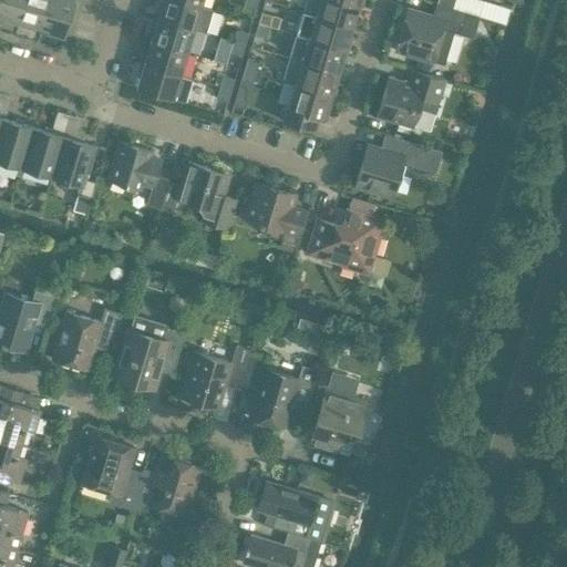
[(0,0),(0,14),(1,16),(3,19),(17,23),(23,0),(0,0)]
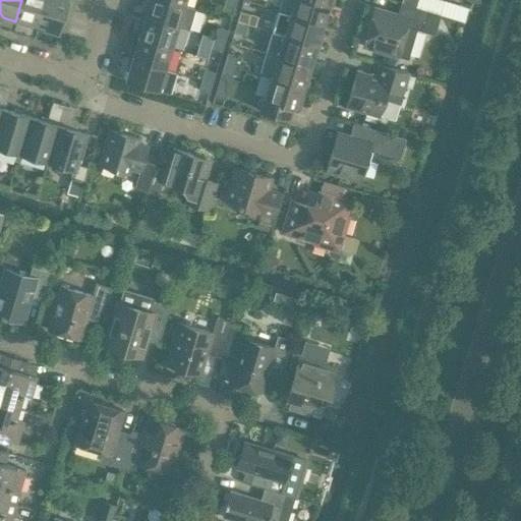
[(21,0),(15,21),(29,25),(32,23),(38,25),(45,0),(21,0)]
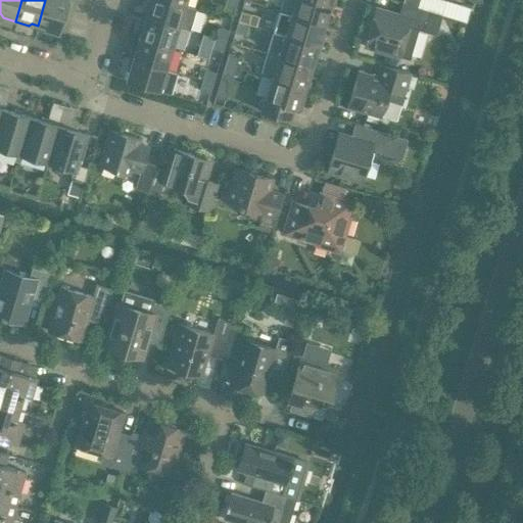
[(45,0),(38,26),(44,28),(45,31),(58,34),(68,0),(45,0)]
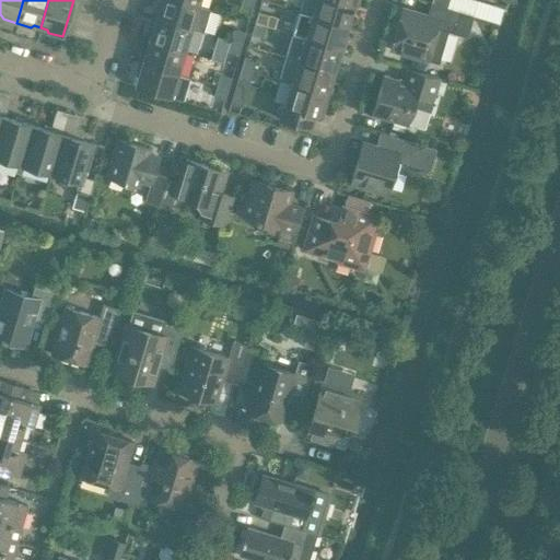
[(176,0),(160,0),(155,19),(190,28),(202,33),(210,10),(197,6),(176,0)]
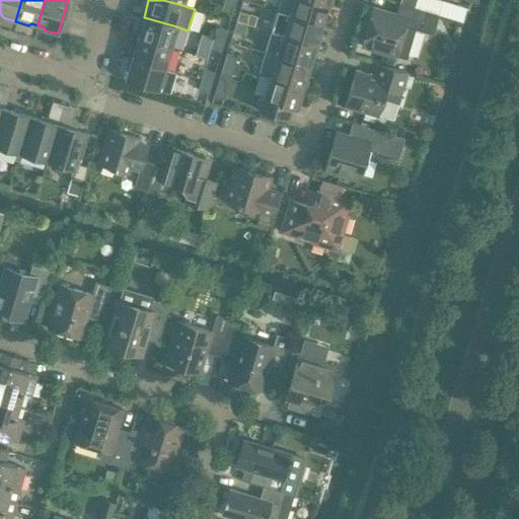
[(223,0),(222,6),(233,9),(235,0),(223,0)]
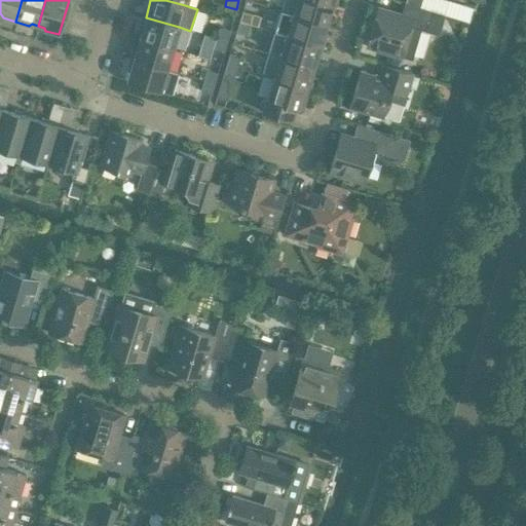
[(284,0),(280,11),(326,25),(332,3),(321,0),(284,0)]
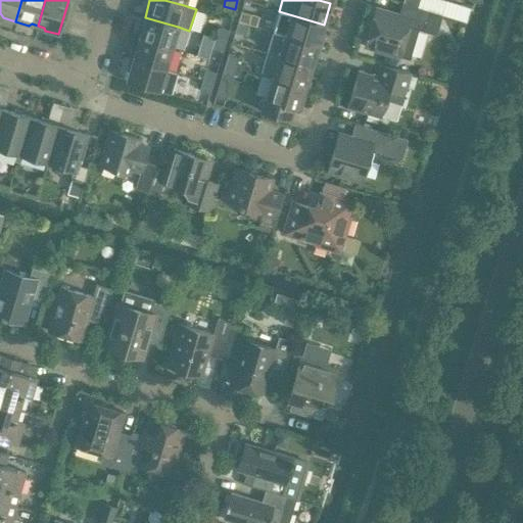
[(376,8),(365,46),(398,56),(409,59),(418,30),(423,31),(436,35),(441,15),(429,11),(417,7),(402,3),(401,3),(398,15),(376,8)]
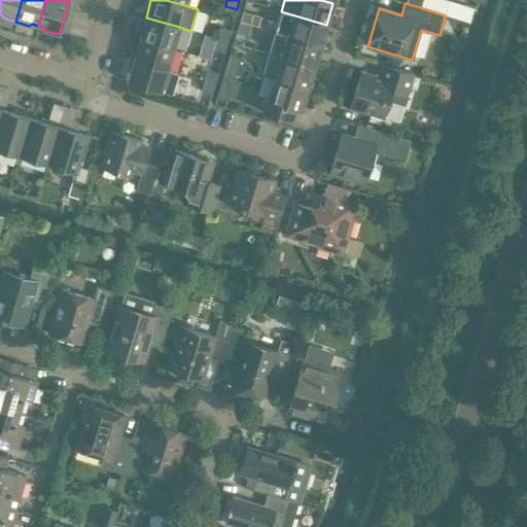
[(242,11),(239,22),(250,25),(253,14),(242,11)]
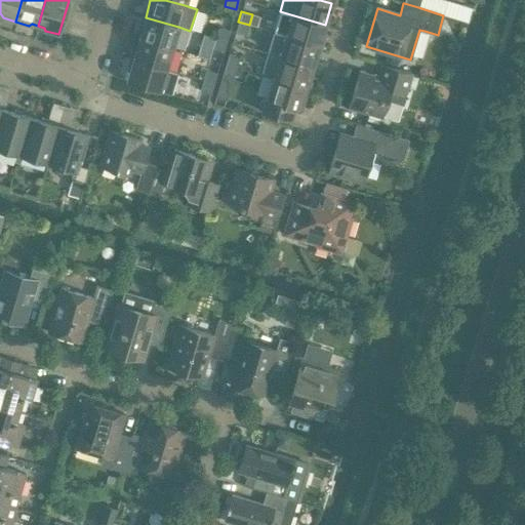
[(274,33),(319,45),(325,25),(280,11),(274,33)]
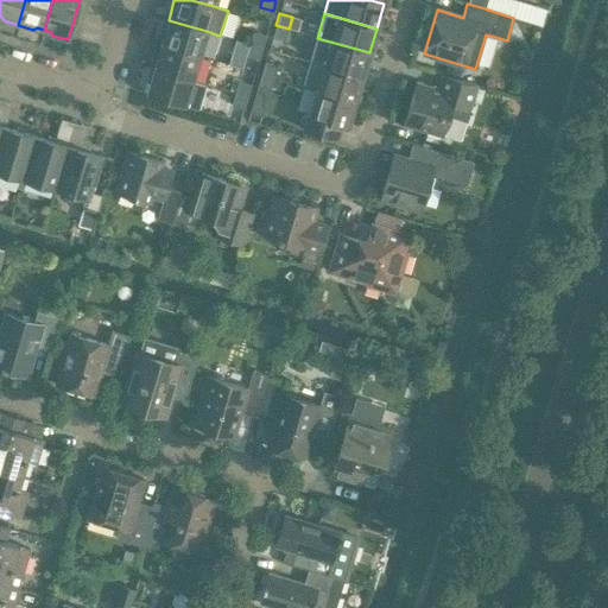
[(162,44),(200,56),(207,31),(169,20),(162,44)]
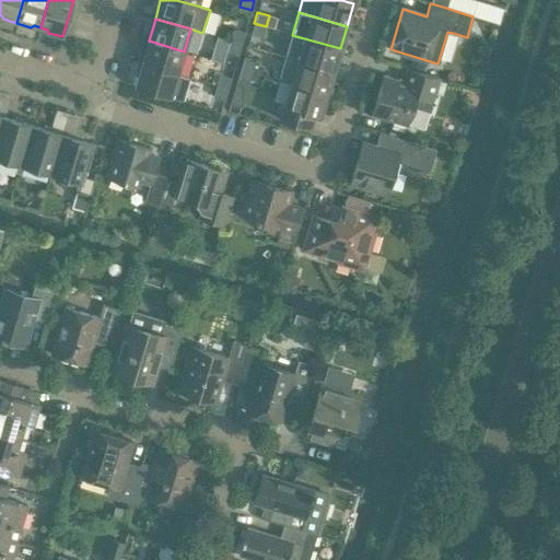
[(254,23),(251,34),(263,37),(266,26),(254,23)]
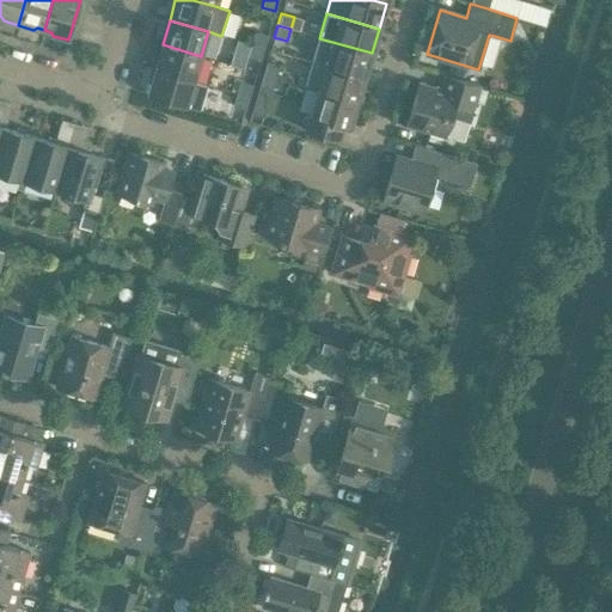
[(255,32),(251,44),(263,48),(267,36),(255,32)]
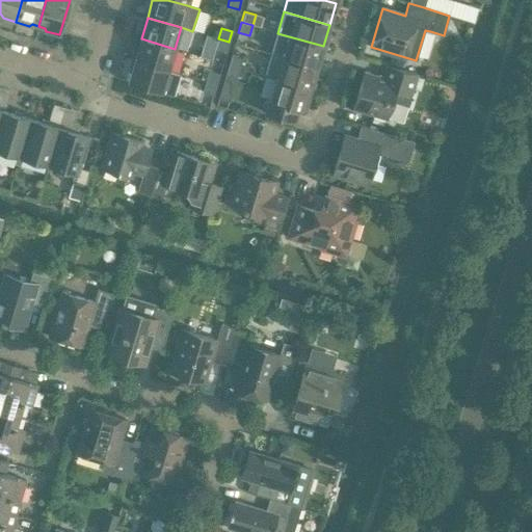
[(271,54),(317,68),(323,46),(277,33),(271,54)]
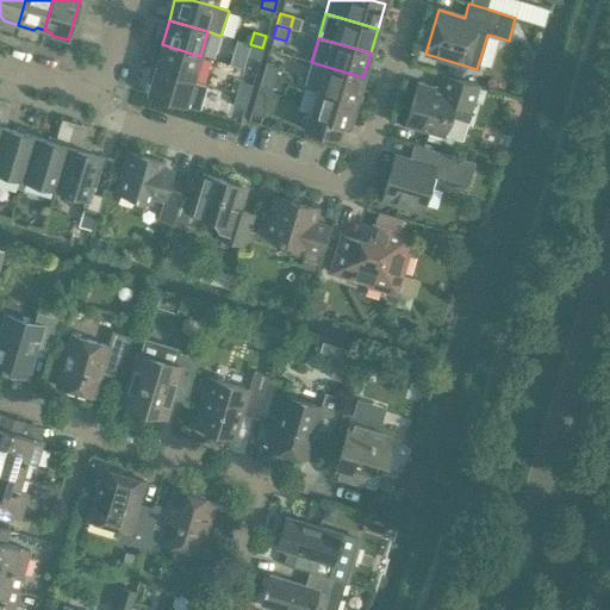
[(154,69),(193,81),(200,56),(162,44),(154,69)]
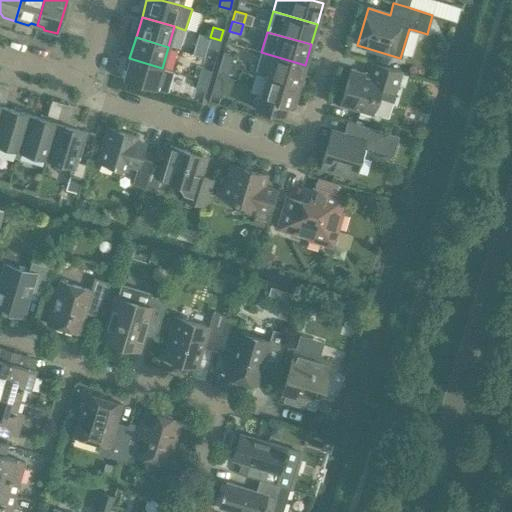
[(210,37),(207,47),(217,50),(220,40),(210,37)]
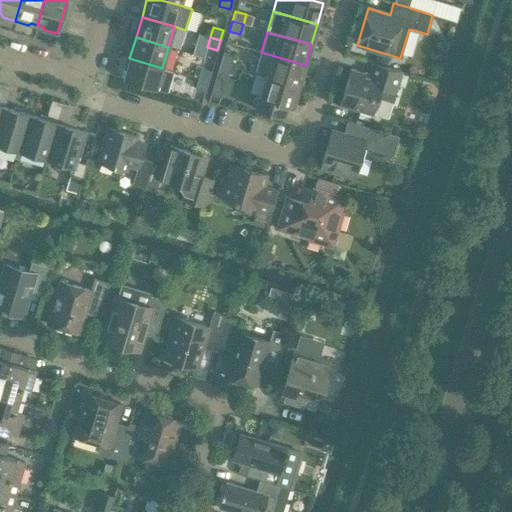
[(223,52),(220,63),(230,66),(233,55),(223,52)]
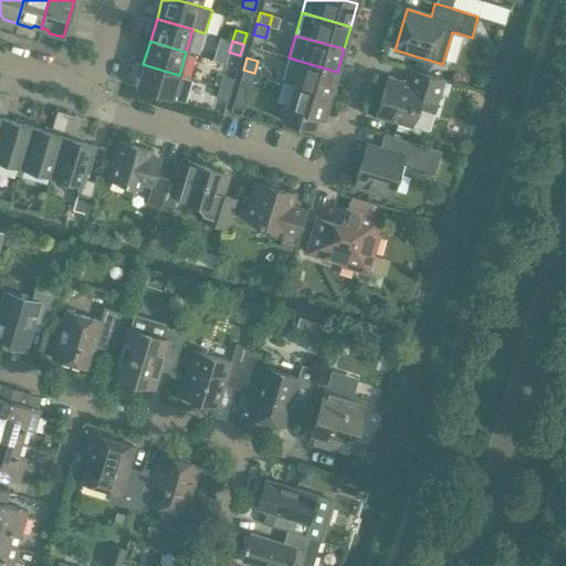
[(282,81),(294,84),(329,95),(337,72),(289,58),(282,81)]
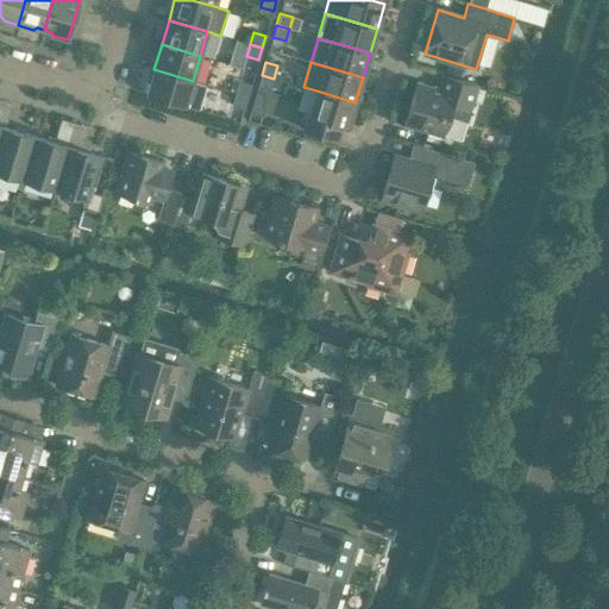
[(193,81),(154,69),(146,94),(199,110),(206,85),(193,81)]
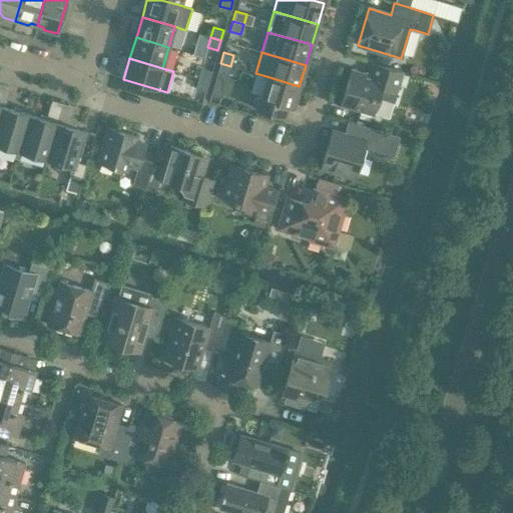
[(220,63),(217,73),(227,76),(230,66),(220,63)]
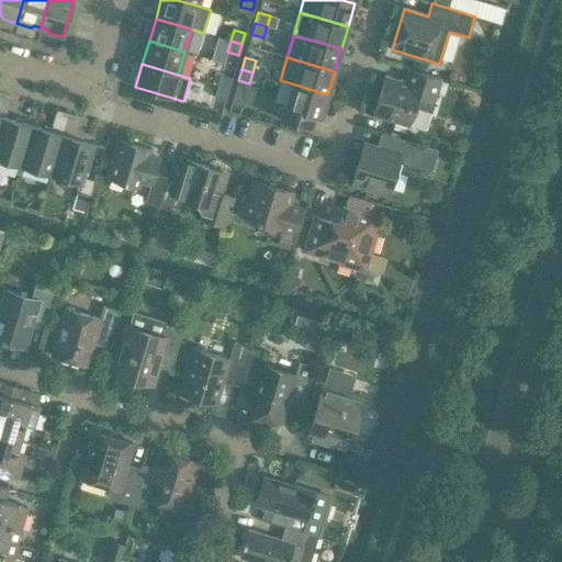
[(384,75),(371,116),(408,127),(414,108),(431,113),(434,102),(441,79),(409,69),(405,81),(384,75)]
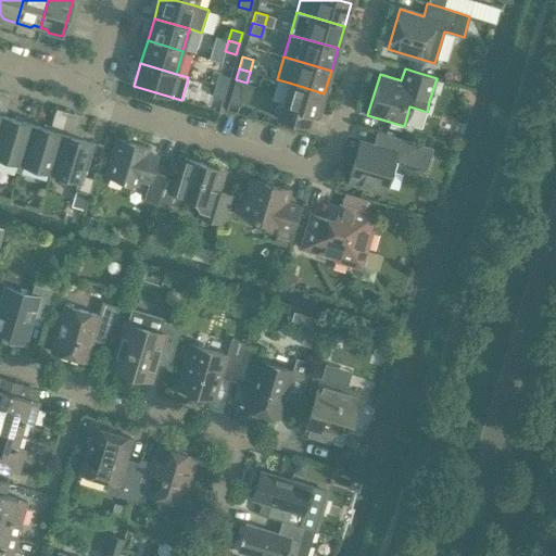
[(218,74),(215,85),(226,89),(229,77),(218,74)]
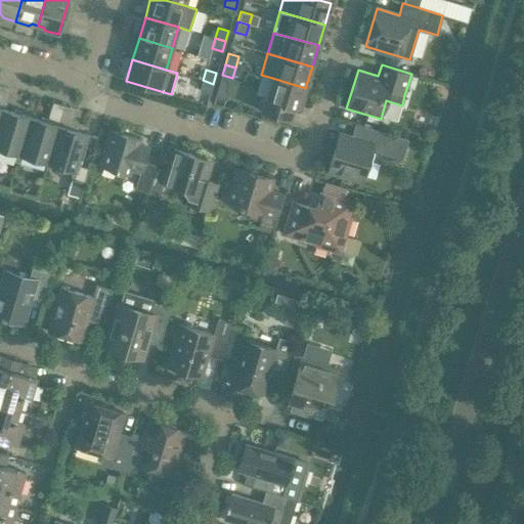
[(259,111),(284,118),(287,106),(299,110),(305,88),(272,78),(266,98),(263,97),(260,99),(257,106),(259,111)]
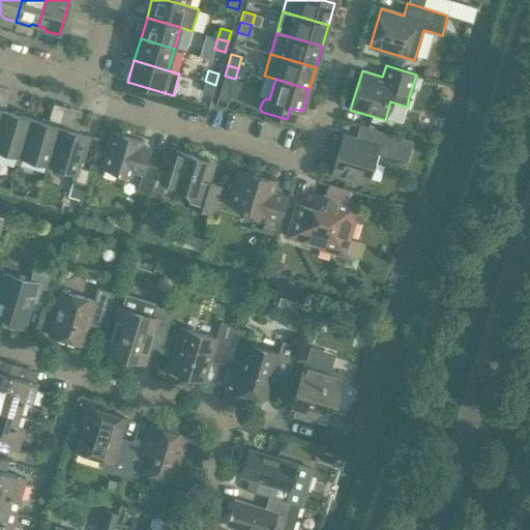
[(205,81),(201,92),(212,95),(215,85),(205,81)]
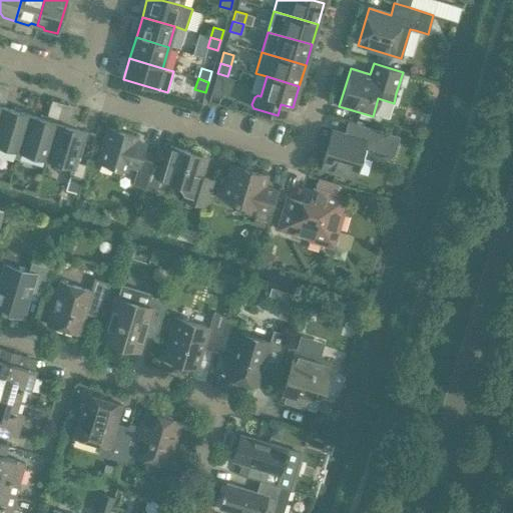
[(6,91),(0,111),(0,145),(18,151),(29,115),(2,107),(7,91),(6,91)]
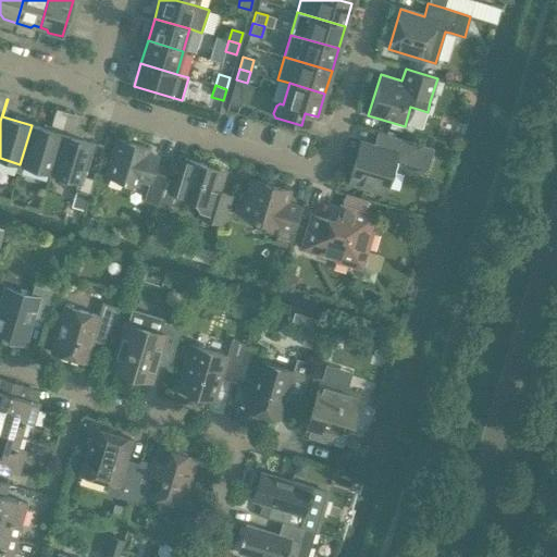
[(32,125),(20,164),(50,173),(67,116),(54,113),(49,130),(32,125)]
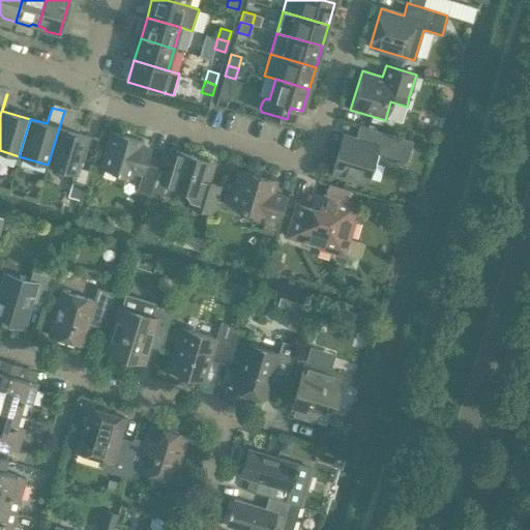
[(64,111),(48,165),(77,173),(88,136),(70,130),(76,114),(64,111)]
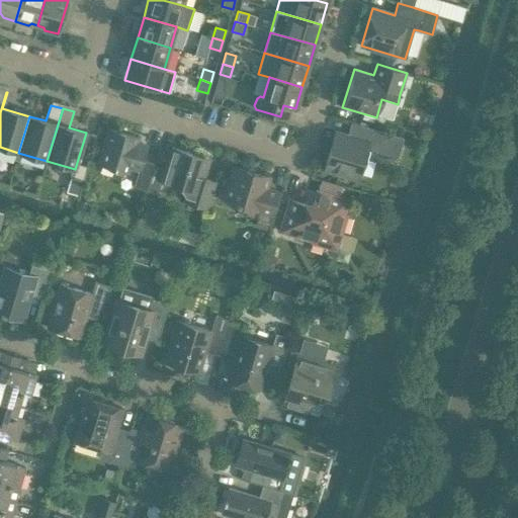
[(397,158),(403,139),(356,124),(352,137),(335,132),(324,169),(357,179),(366,149),(397,158)]
